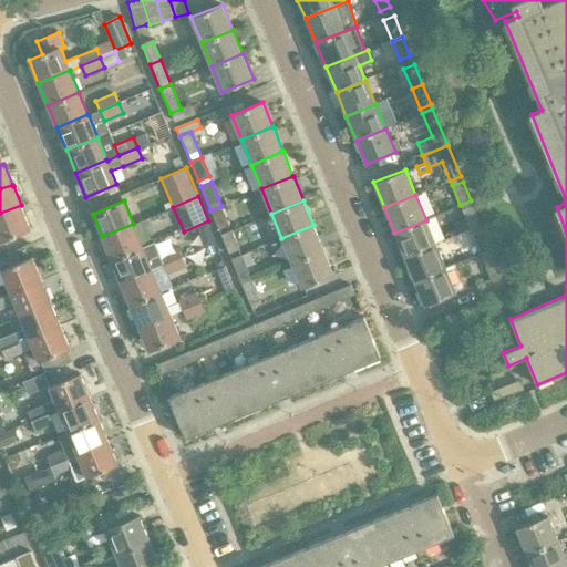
[(0,241),(31,229),(22,207),(21,205),(0,213),(0,241)]
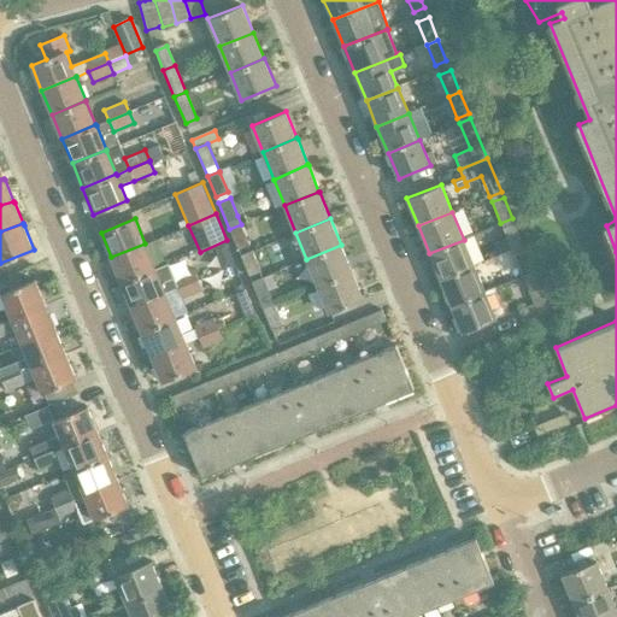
[(241,224),(229,229),(238,250),(250,245),(241,224)]
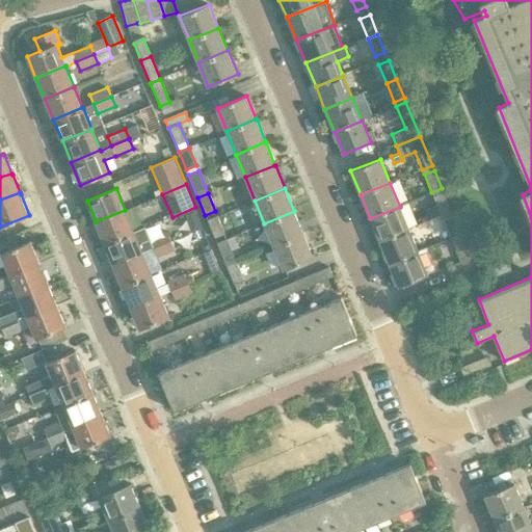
[(451,212),(444,193),(433,196),(441,215),(451,212)]
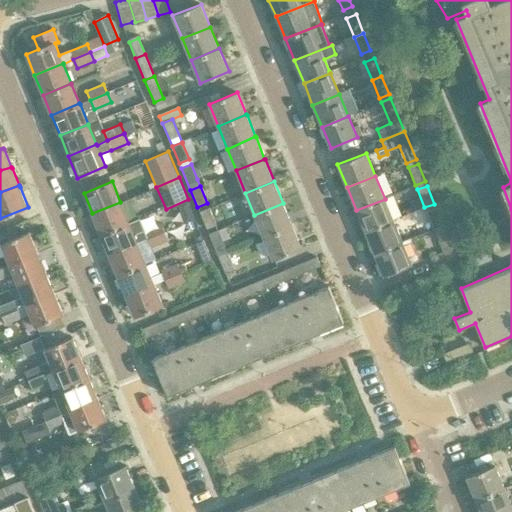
[(366,233),(394,221),(385,199),(356,210),(366,233)]
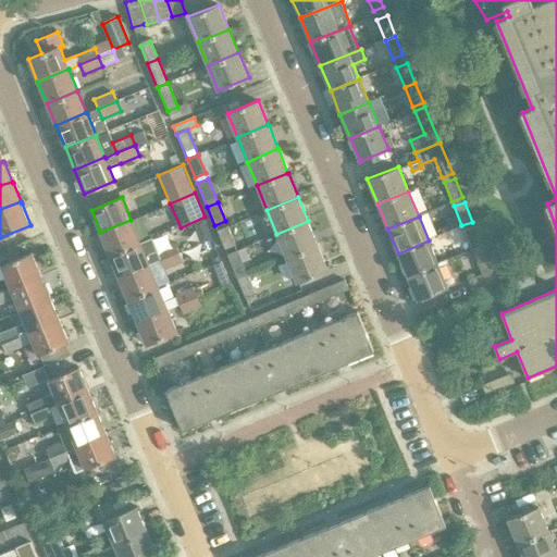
[(139,242),(131,220),(100,232),(109,255),(139,242)]
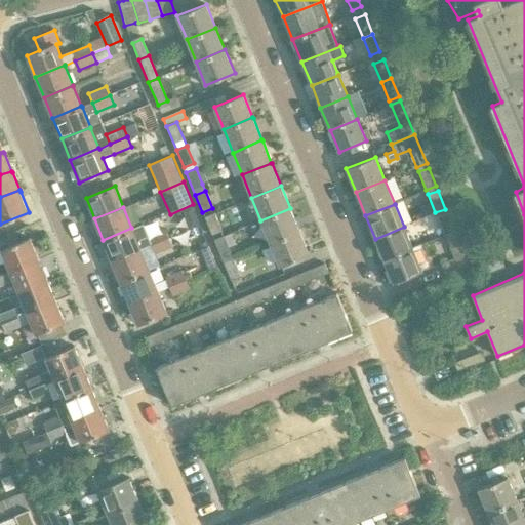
[(299,231),(290,208),(260,220),(270,243),(299,231)]
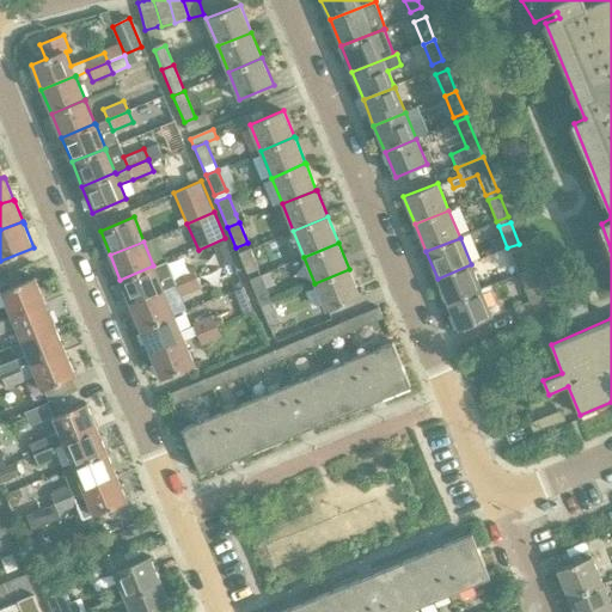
[(250,280),(261,275),(250,249),(238,254),(250,280)]
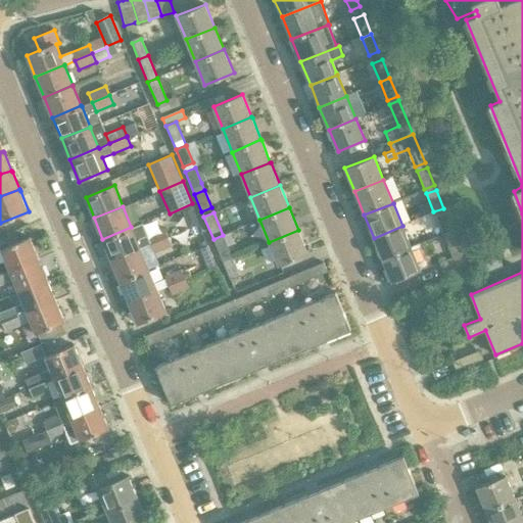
[(443,235),(454,231),(453,230),(445,212),(435,217),(443,235)]
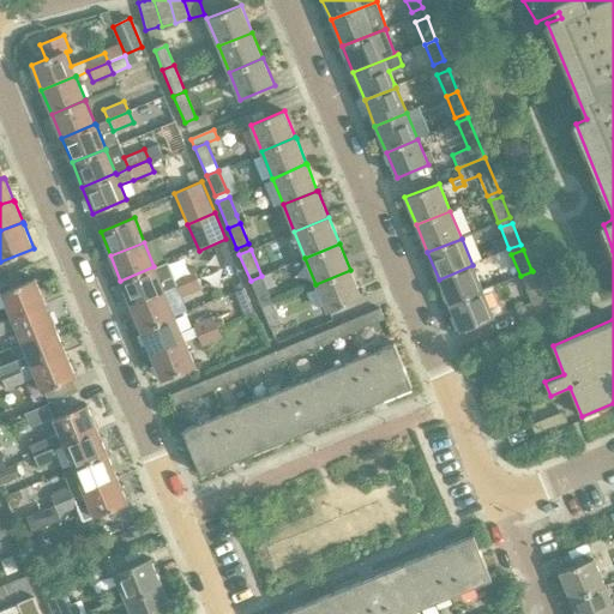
[(492,286),(482,289),(473,265),(439,280),(450,306),(492,287),(492,286)]
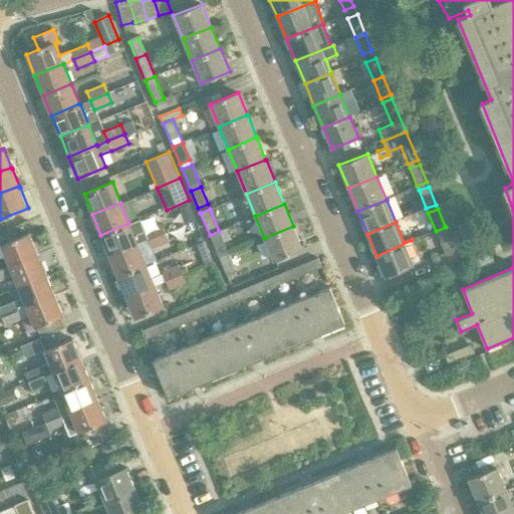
[(138,244),(130,224),(129,223),(100,235),(109,255),(138,244)]
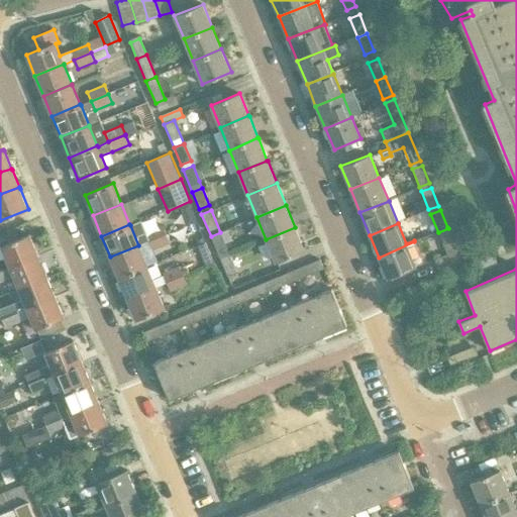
[(149,240),(166,233),(162,224),(145,231),(149,240)]
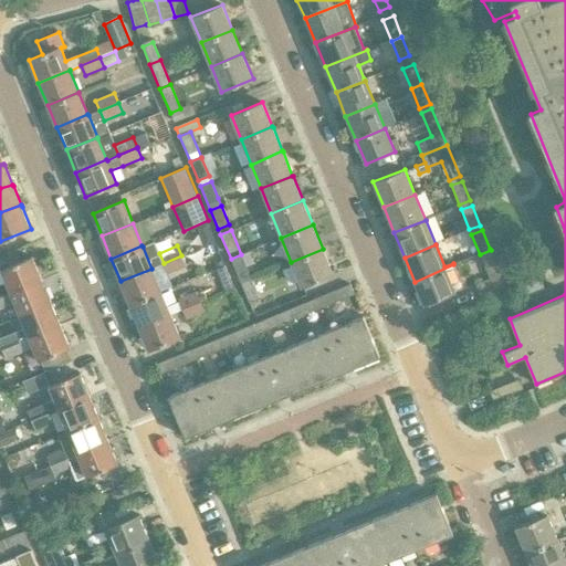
[(334,274),(323,249),(291,262),(297,276),(291,280),(295,290),(302,287),(305,286),(308,295),(329,286),(326,278),(334,274)]
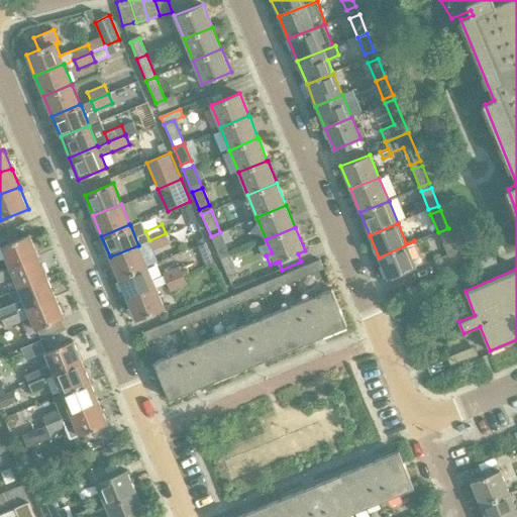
[(434,260),(439,271),(461,262),(450,232),(448,228),(438,232),(439,236),(447,254),(434,260)]
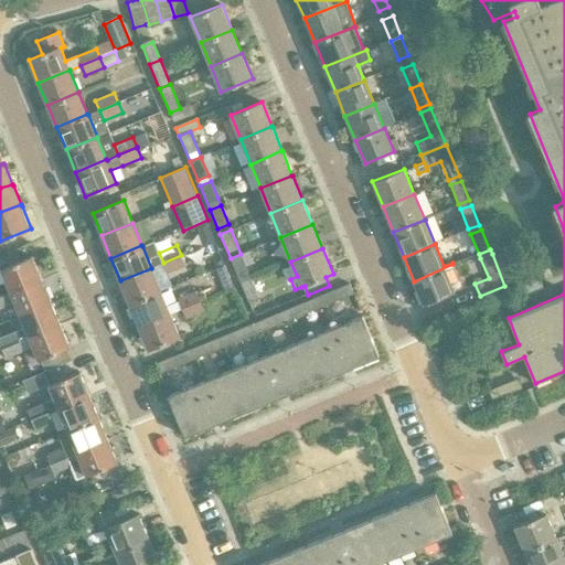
[(241,283),(251,278),(241,254),(231,258),(241,283)]
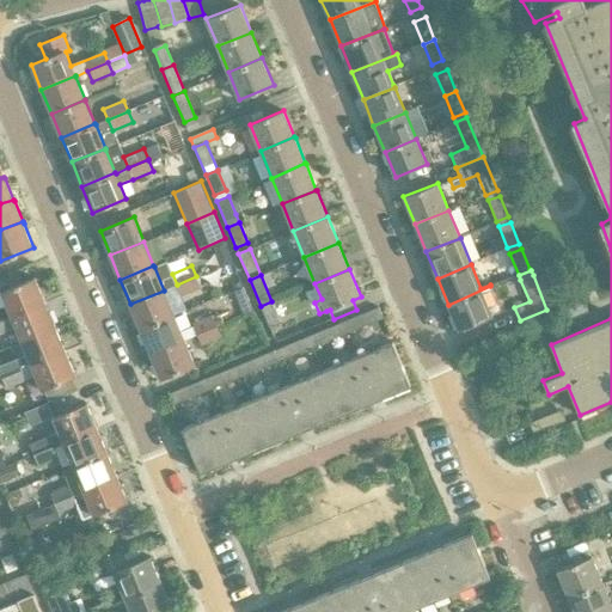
[(182,297),(201,288),(196,276),(177,285),(182,297)]
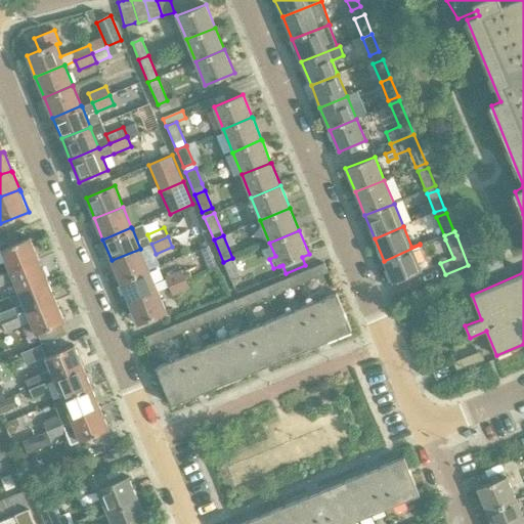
[(0,275),(39,260),(30,237),(1,250),(6,263),(0,265),(0,275)]
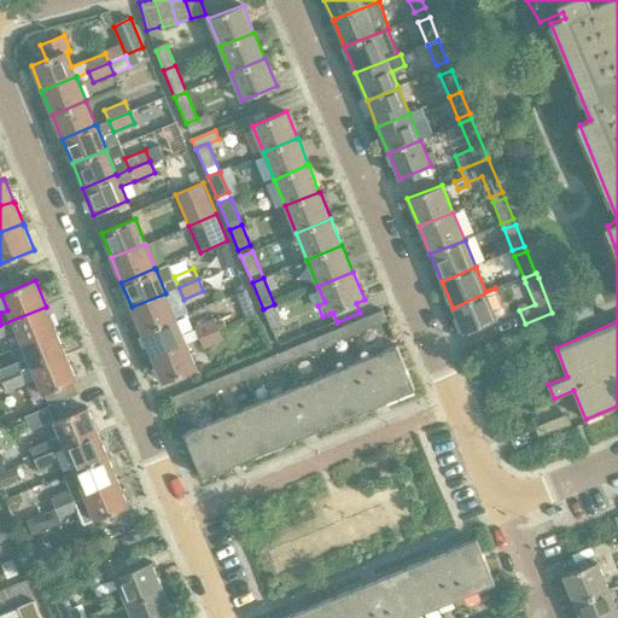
[(497,320),(491,304),(501,301),(495,289),(453,308),(464,333),(497,320)]
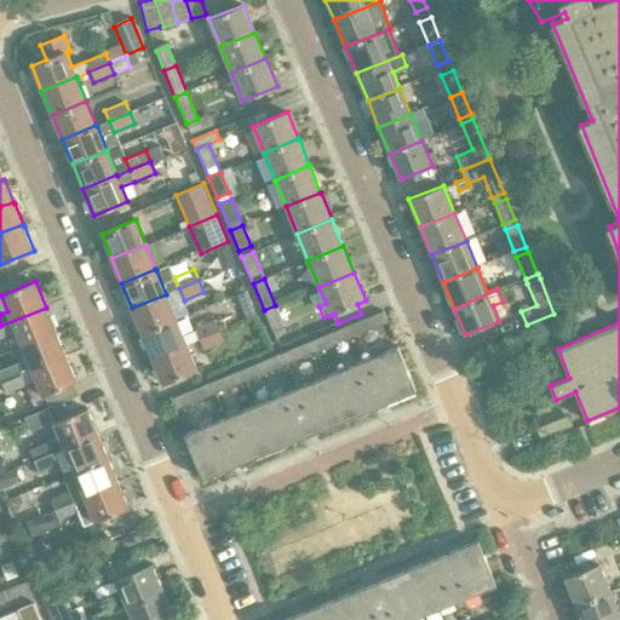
[(176,319),(166,294),(132,308),(142,333),(176,319)]
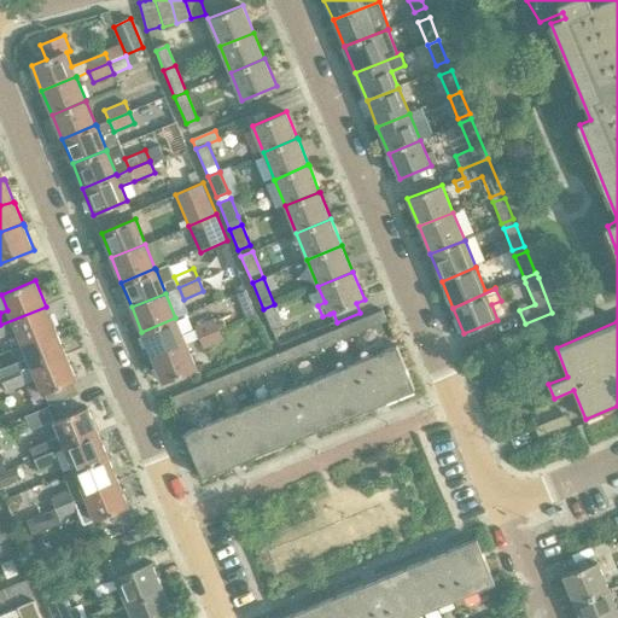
[(273,330),(284,326),(274,304),(263,309),(272,330),(273,330)]
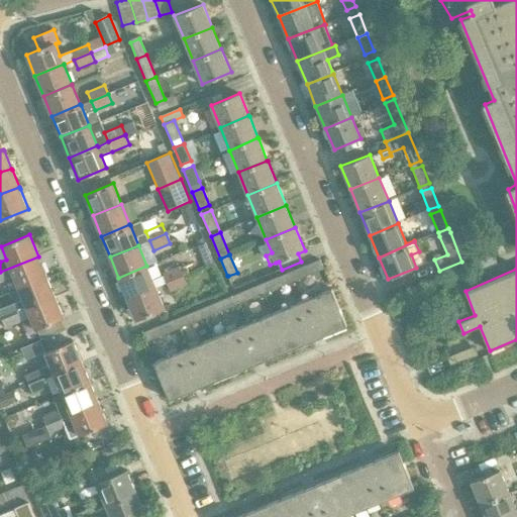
[(19,291),(47,280),(38,256),(0,272),(0,283),(14,278),(19,291)]
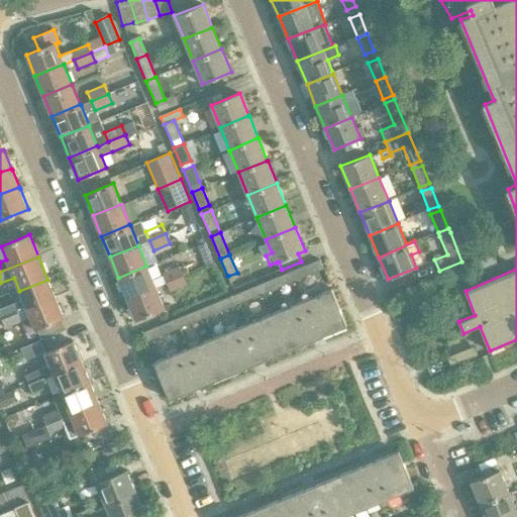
[(291,282),(323,269),(320,260),(287,273),(291,282)]
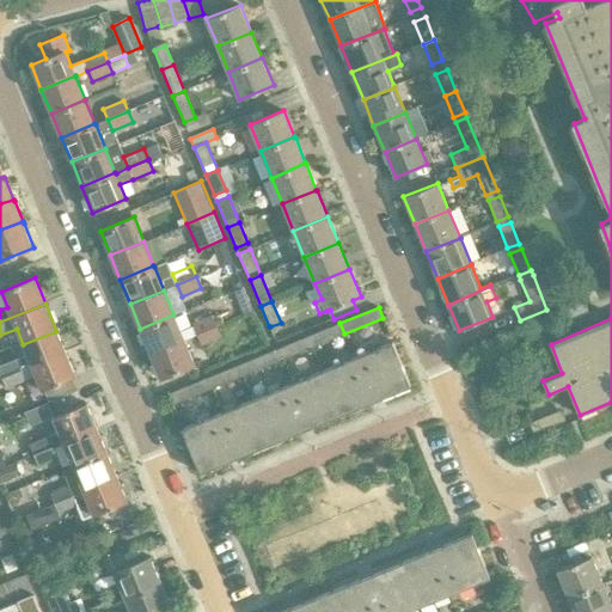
[(184,338),(175,316),(173,314),(140,329),(150,353),(184,338)]
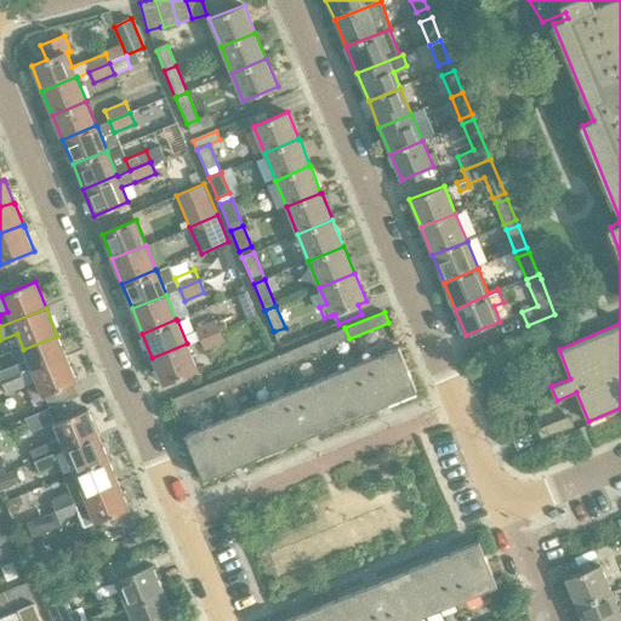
[(200,340),(220,331),(216,319),(195,329),(200,340)]
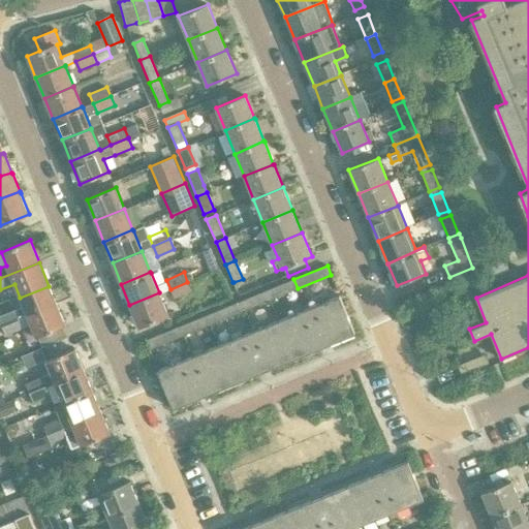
[(243,279),(234,282),(239,294),(246,291),(245,288),(246,288),(243,279)]
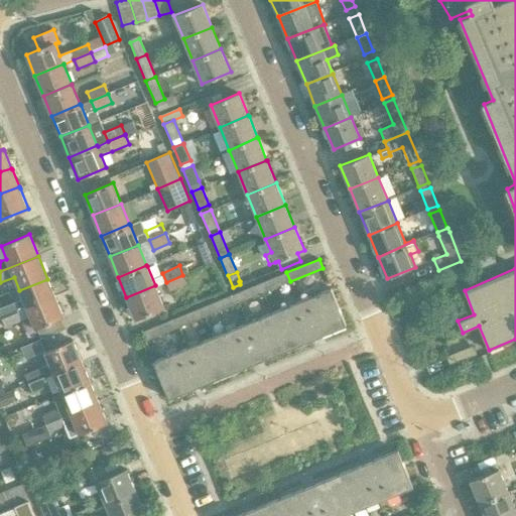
[(261,293),(290,281),(286,272),(257,284),(261,293)]
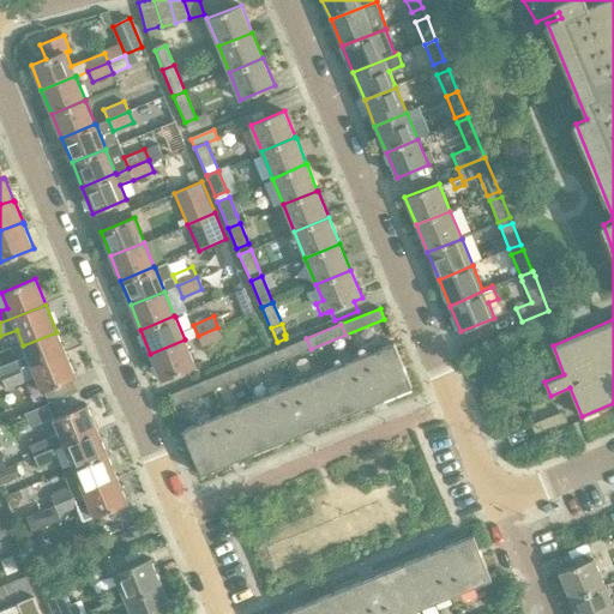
[(202,345),(222,338),(217,327),(198,336),(202,345)]
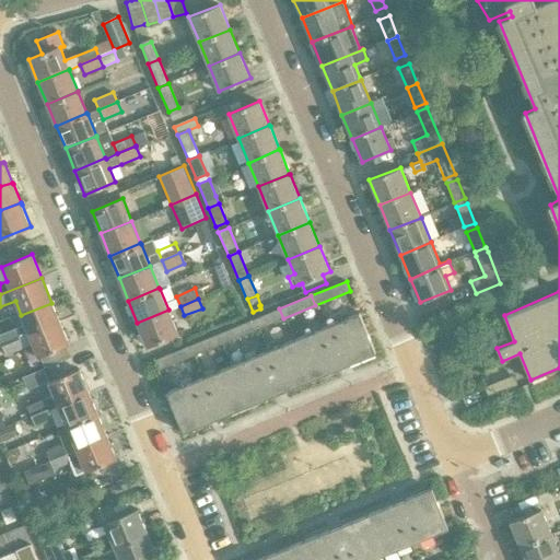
[(60,324),(59,322),(51,303),(21,315),(28,335),(30,337),(60,324)]
